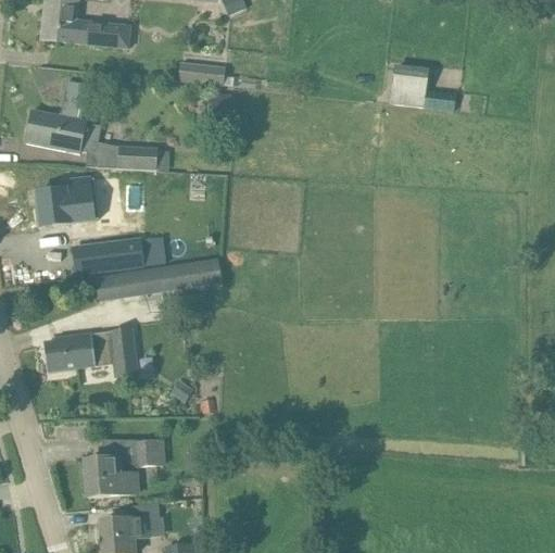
[(45,0),(40,38),(125,48),(127,25),(73,20),(75,0),(45,0)]
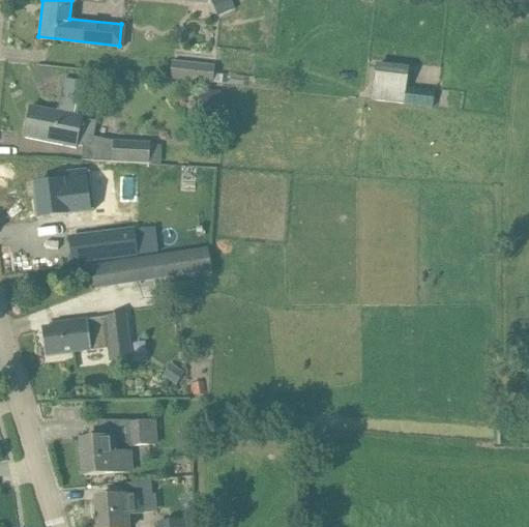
[(234,7),(230,0),(210,0),(216,15),(234,7)]
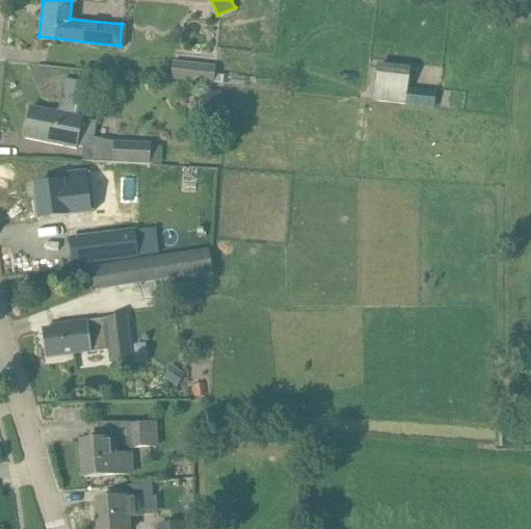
[(214,63),(170,58),(169,77),(212,82),(214,63)]
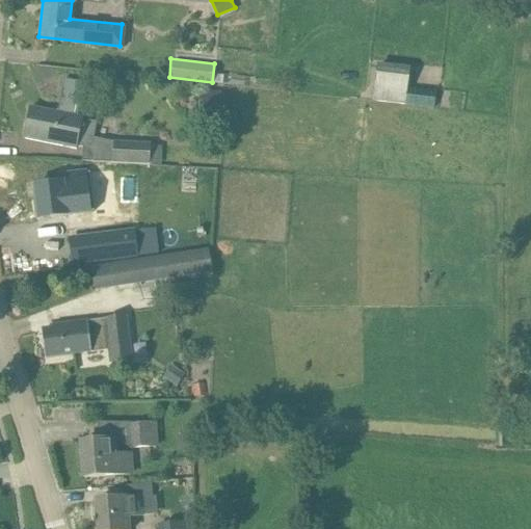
[(408,65),(376,61),(372,99),(417,104),(419,90),(406,88),(408,65)]
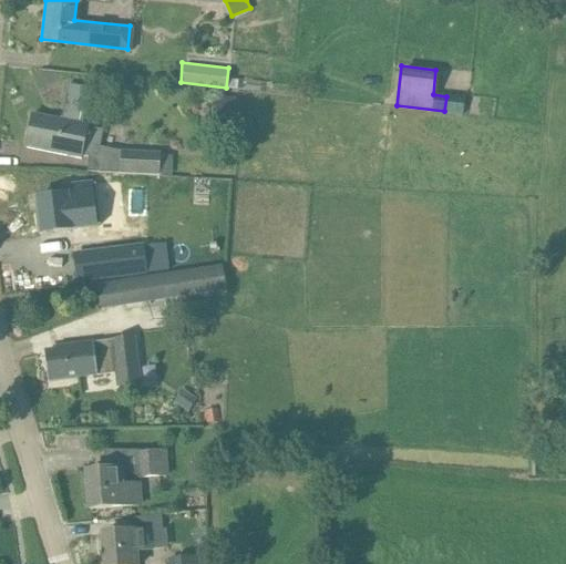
[(31,112),(24,144),(47,149),(86,157),(86,168),(158,173),(160,151),(119,149),(99,144),(102,127),(85,125),(85,123),(81,122),(88,86),(68,82),(60,118),(53,116),(31,112)]
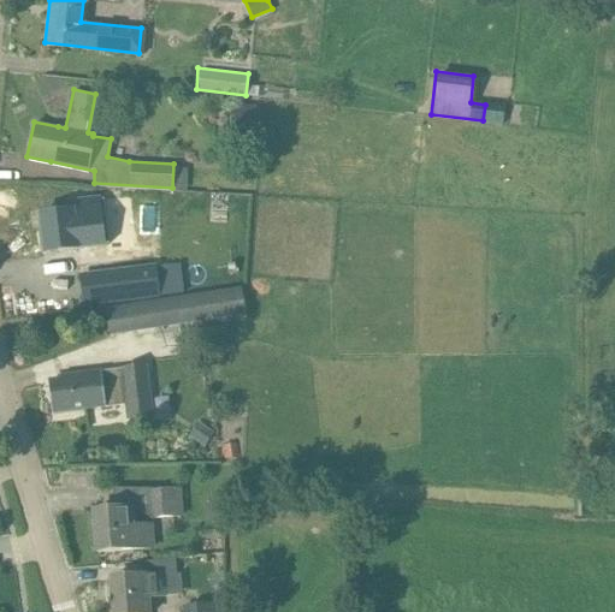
[(254,105),(230,104),(229,128),(254,129),(254,105)]
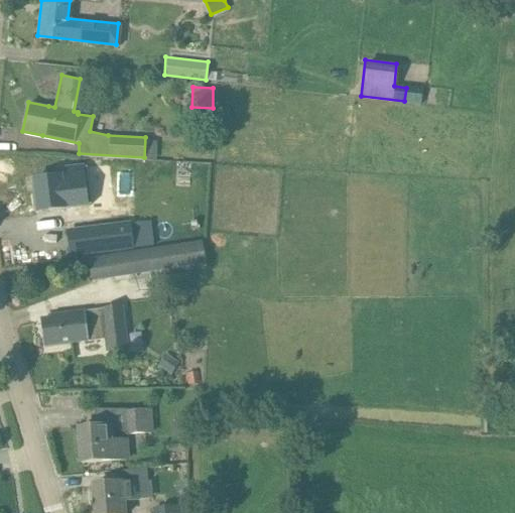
[(44,176),(33,177),(37,210),(63,207),(63,206),(91,203),(86,165),(57,168),(58,174),(44,176)]
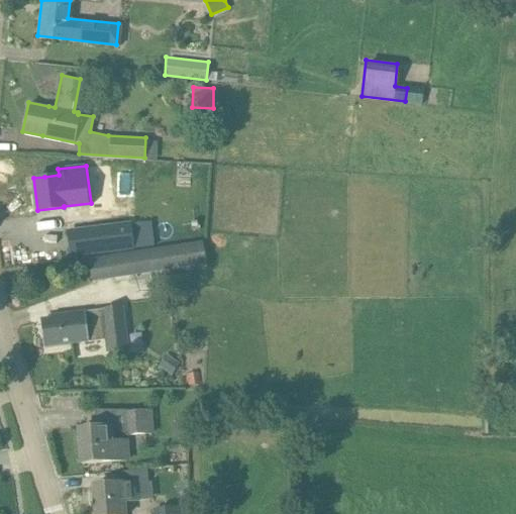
[(129,222),(67,230),(70,253),(152,243),(149,220),(129,222)]
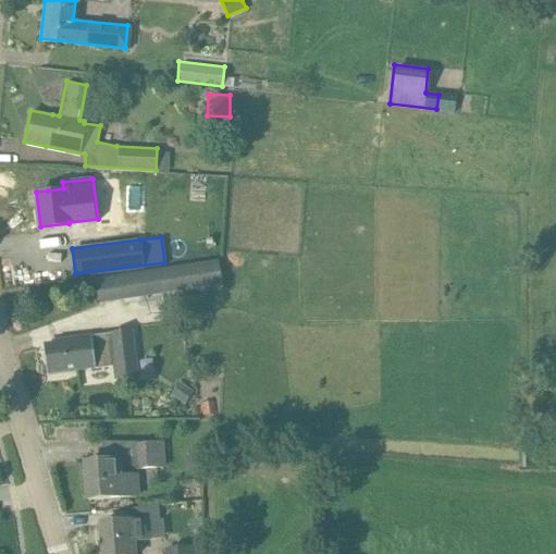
[(221,282),(218,258),(95,279),(98,303),(221,282)]
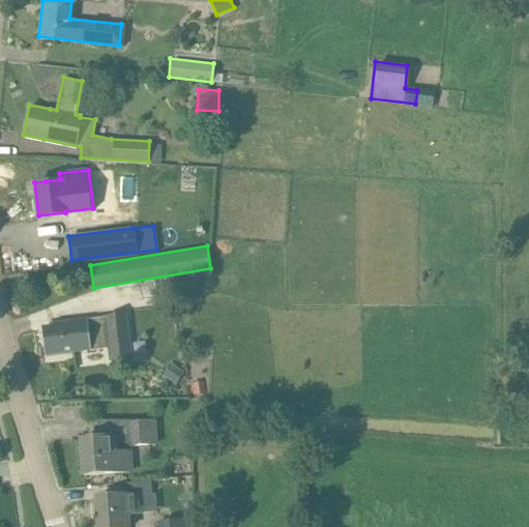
[(53,325),(42,326),(46,354),(89,349),(107,347),(108,360),(129,358),(124,313),(107,315),(107,316),(53,322),(53,325)]
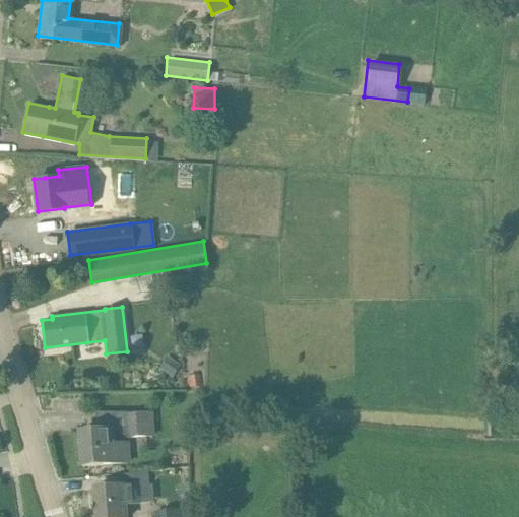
[(164,370),(171,376),(180,363),(172,358),(164,370)]
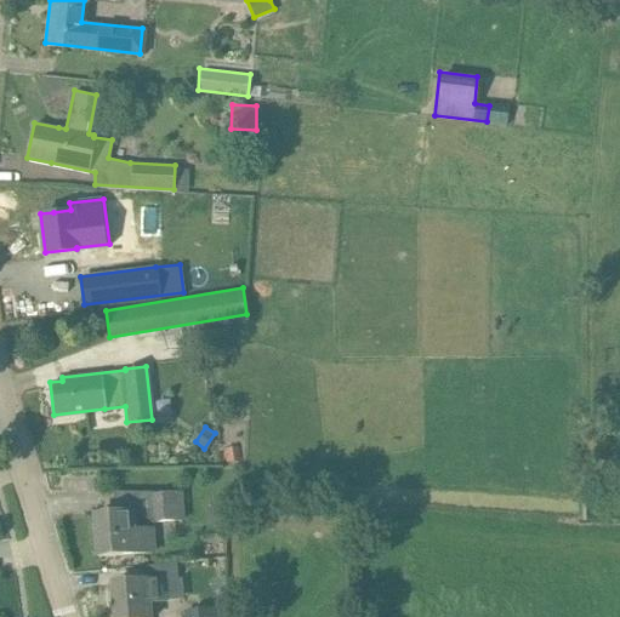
[(113,490),(114,512),(94,514),(97,554),(152,549),(151,527),(132,530),(131,513),(141,512),(151,521),(183,519),(183,516),(182,492),(181,491),(176,490),(152,492),(152,491),(113,490)]
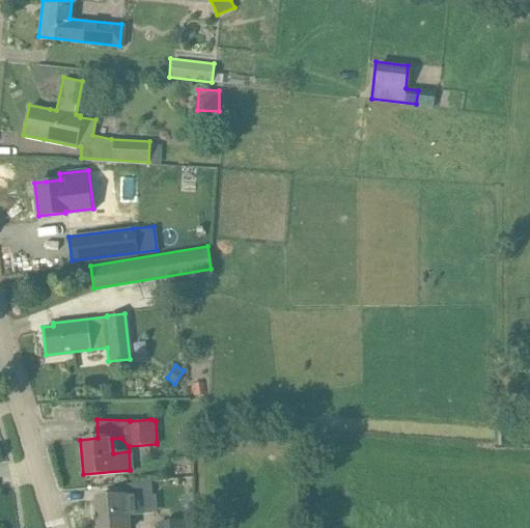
[(151,492),(150,481),(123,483),(124,495),(94,498),(96,527),(128,527),(127,513),(140,512),(138,493),(151,492)]
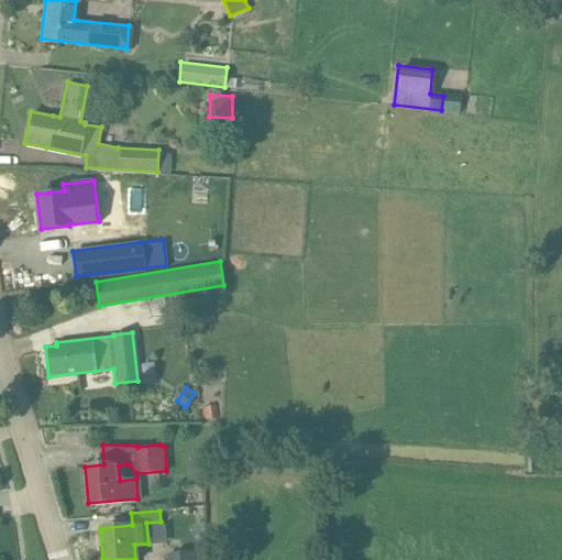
[(166,552),(166,559),(204,559),(205,550),(166,552)]
